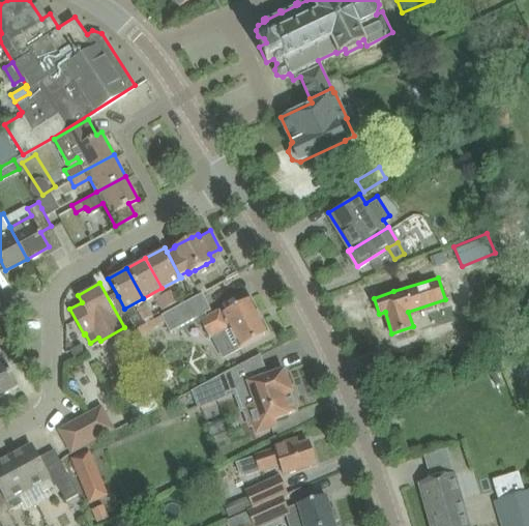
[(173,287),(164,292),(169,303),(179,298),(173,287)]
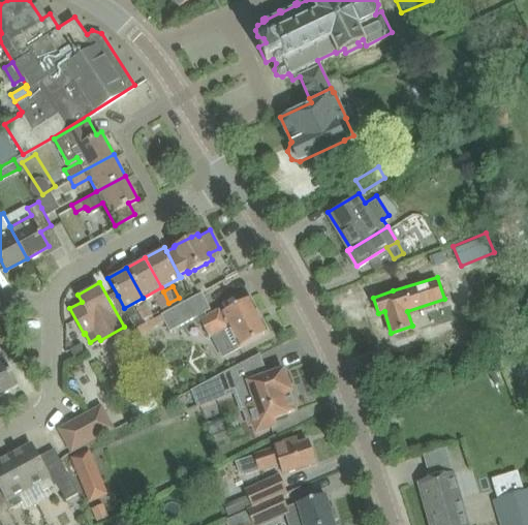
[(202,290),(160,312),(169,329),(196,314),(198,316),(207,312),(205,309),(210,307),(202,290)]
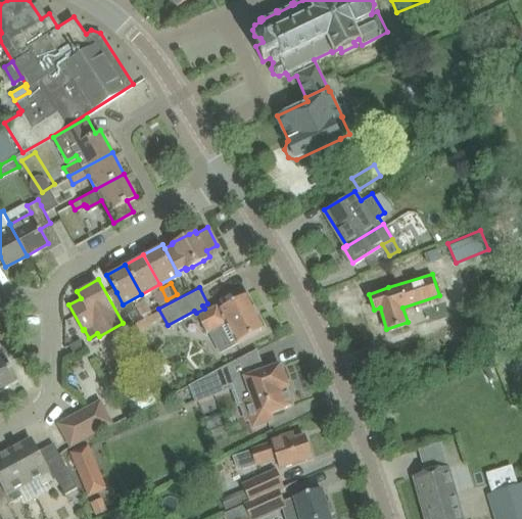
[(161,288),(152,293),(158,304),(167,299),(161,288)]
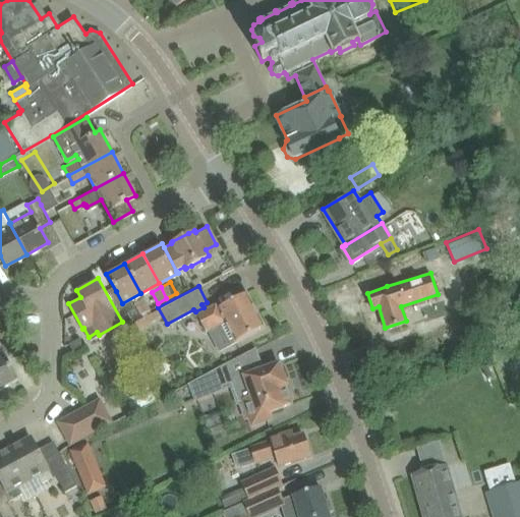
[(264,325),(246,291),(228,301),(218,306),(217,302),(196,313),(205,329),(208,328),(219,348),(264,325)]
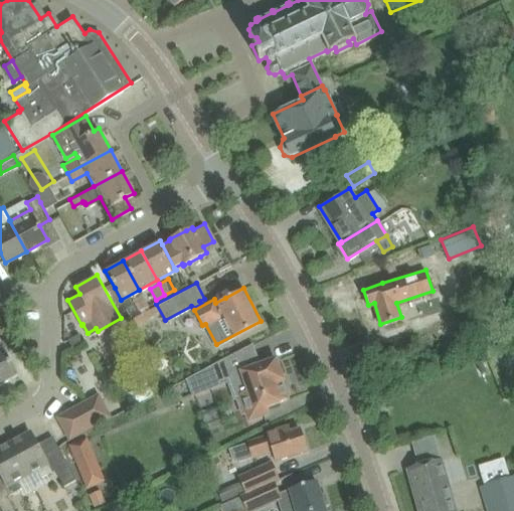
[(141,294),(131,299),(137,310),(147,305),(141,294)]
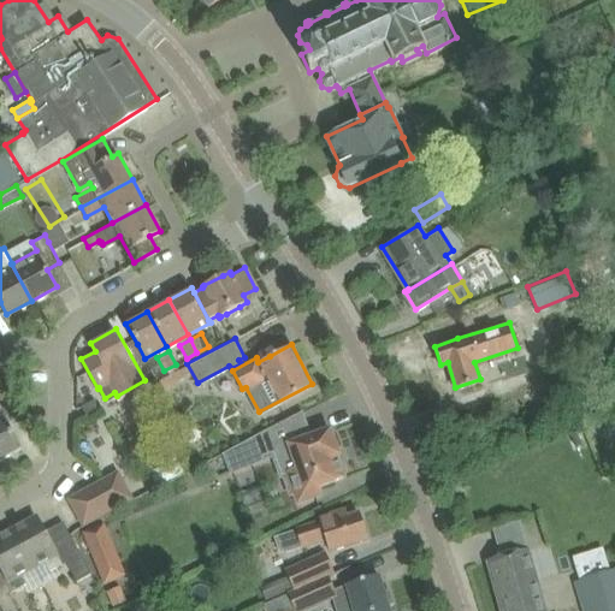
[(93,398),(81,404),(88,417),(100,410),(93,398)]
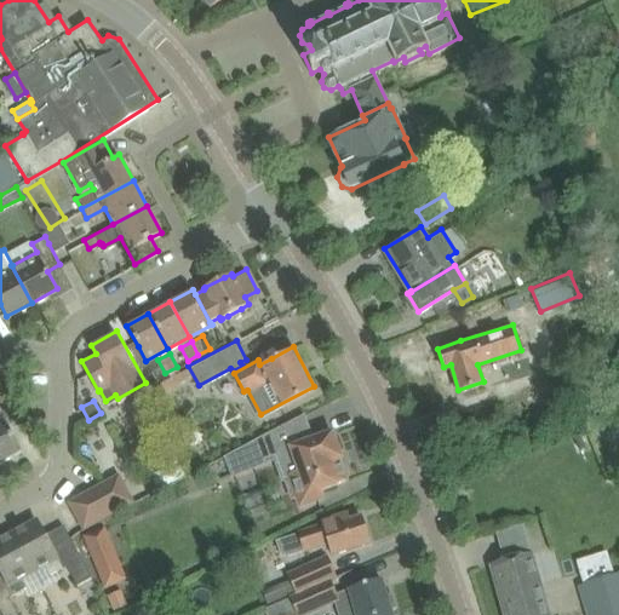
[(0,460),(21,449),(3,417),(0,418),(0,460)]
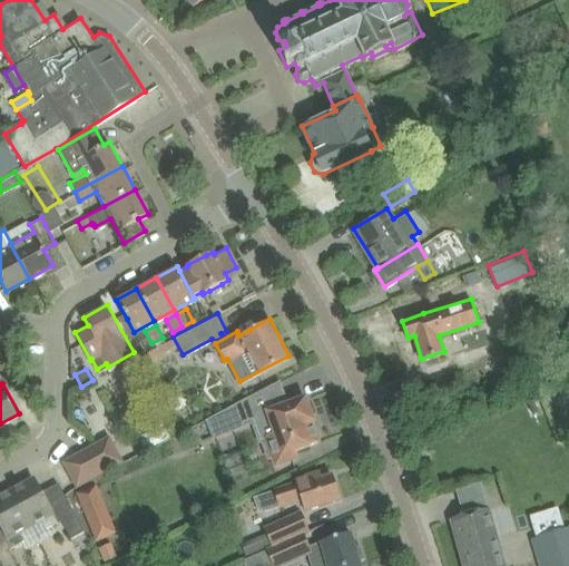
[(247,394),(207,417),(214,431),(253,416),(261,437),(267,435),(276,461),(296,455),(294,448),(316,439),(310,420),(313,419),(312,415),(314,411),(311,401),(306,400),(305,396),(272,408),(271,403),(253,410),(247,394)]
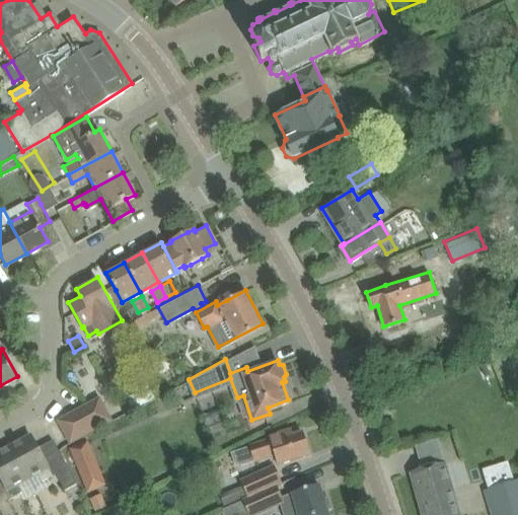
[(133,406),(155,393),(149,383),(128,394),(133,406)]
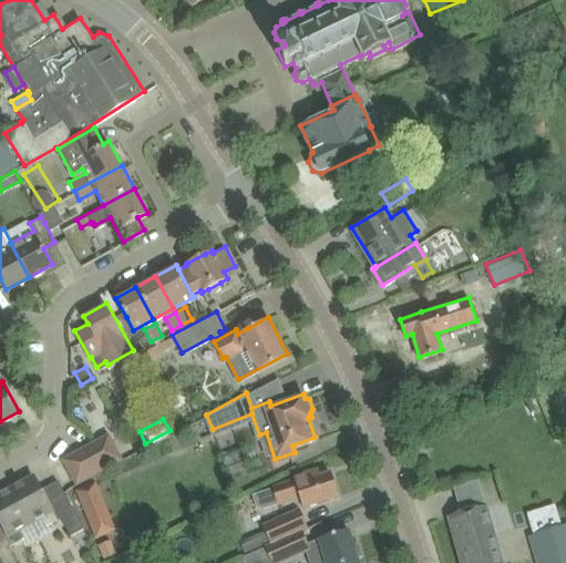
[(75,482),(121,458),(107,433),(62,458),(75,482)]
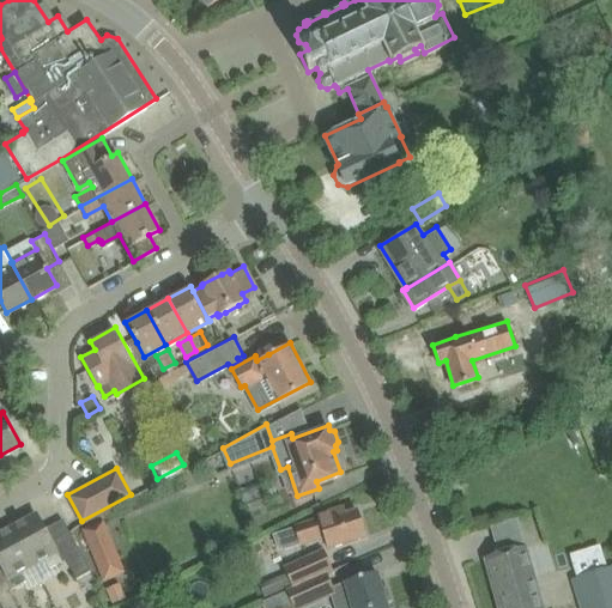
[(319,516),(272,530),(276,540),(284,545),(300,540),(301,541),(325,534),(327,546),(364,534),(357,508),(345,512),(343,505),(317,512),(319,516)]
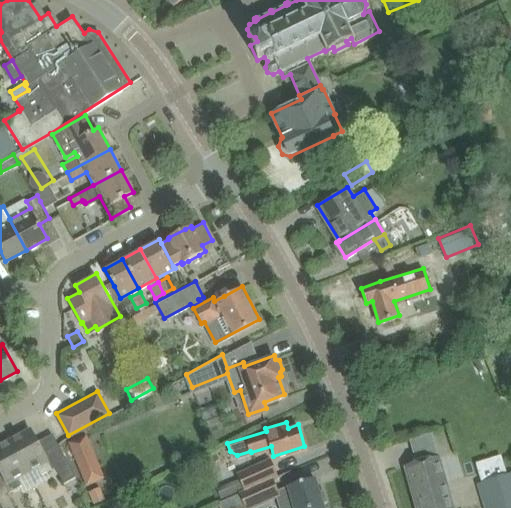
[(30,428),(9,439),(26,470),(36,465),(41,473),(51,467),(30,428)]
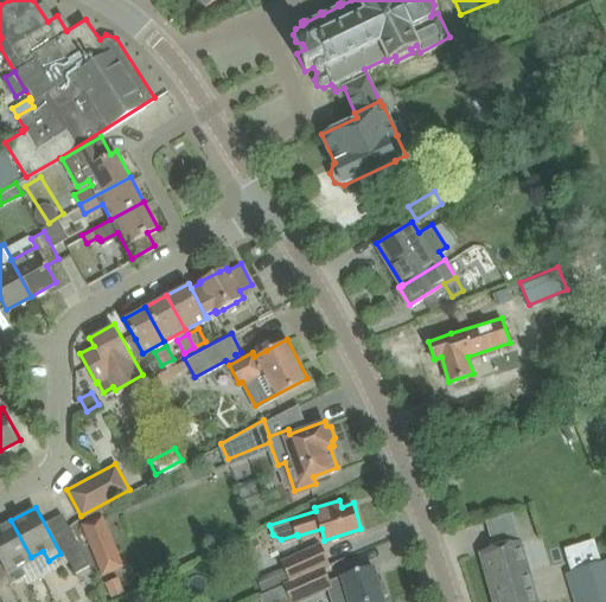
[(116,546),(102,513),(80,522),(95,556),(116,546)]
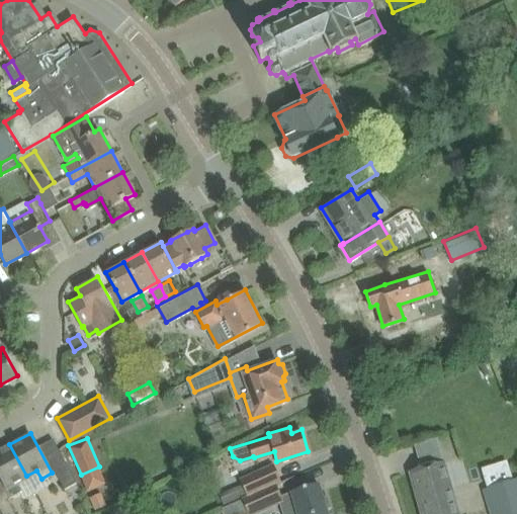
[(26,476),(9,444),(0,449),(0,476),(6,487),(26,476)]
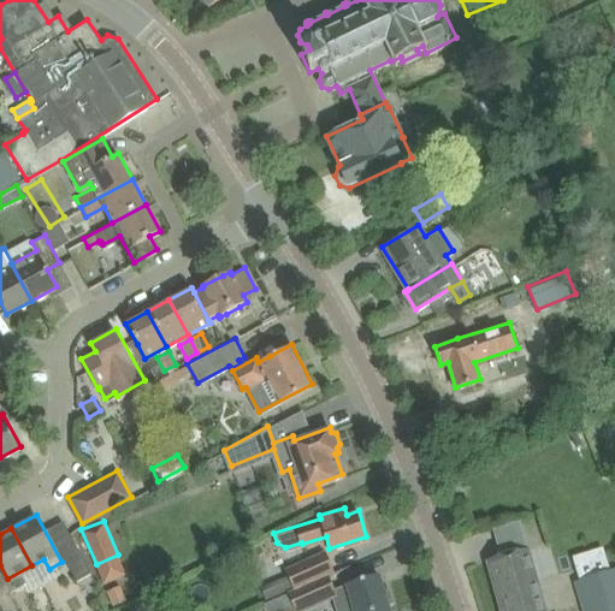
[(76,545),(61,552),(76,579),(90,571),(76,545)]
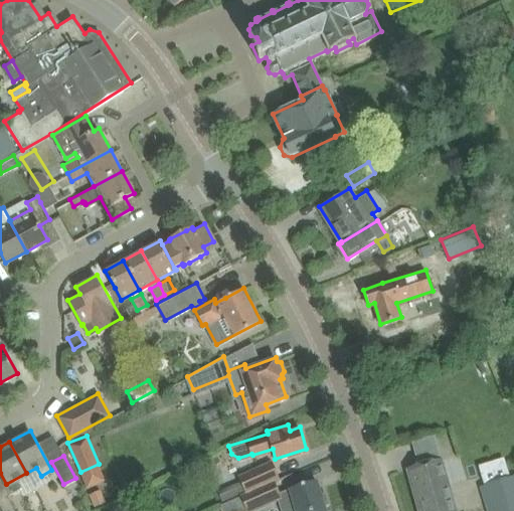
[(405,467),(417,510),(456,510),(441,457),(405,467)]
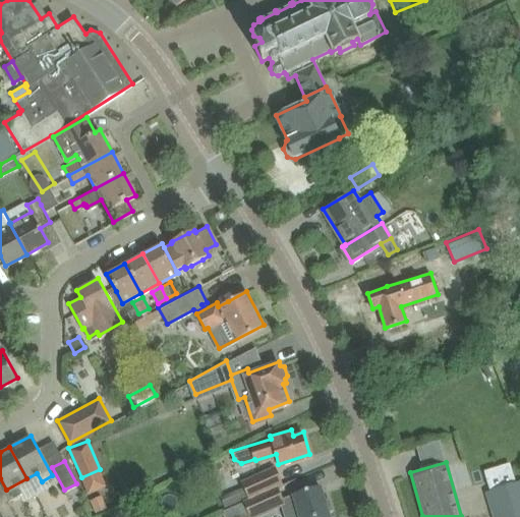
[(243,499),(244,500),(276,485),(281,482),(274,465),(241,479),(248,497),(243,499)]
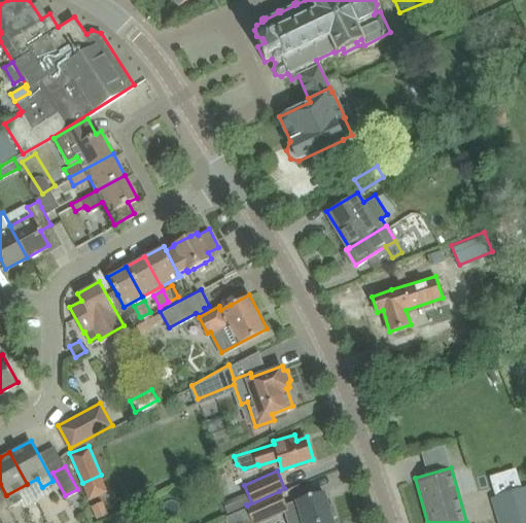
[(525,484),(491,495),(497,517),(525,509),(525,484)]
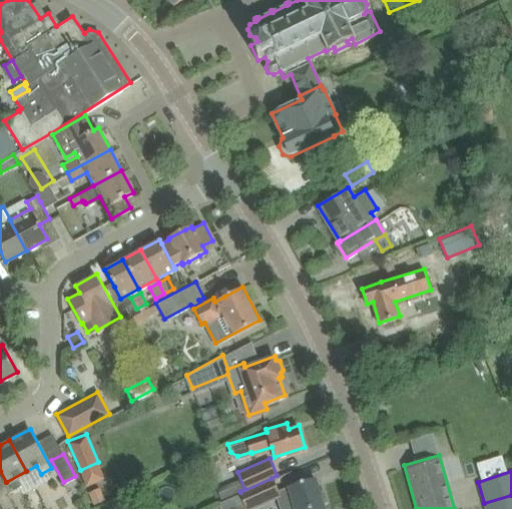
[(292,497),(278,501),(280,508),(305,508),(323,504),(315,477),(296,483),(288,485),(292,497)]
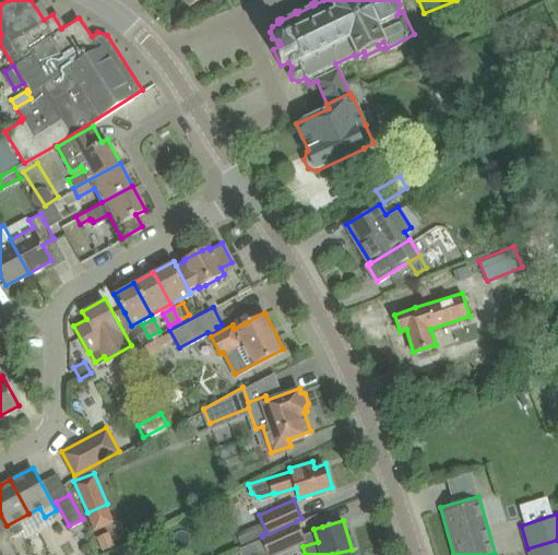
[(235,531),(240,543),(262,533),(257,521),(235,531)]
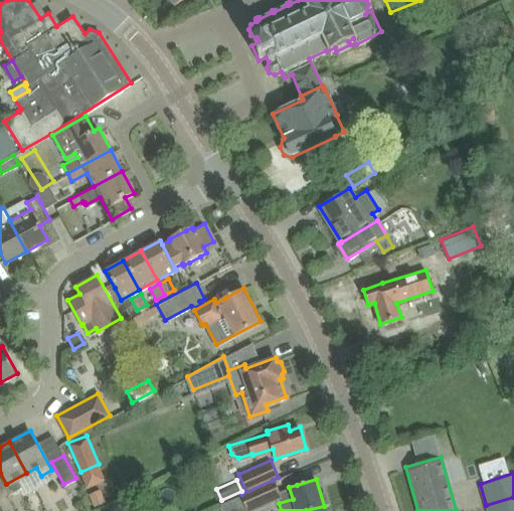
[(273,480),(241,494),(248,510),(280,497),(273,480)]
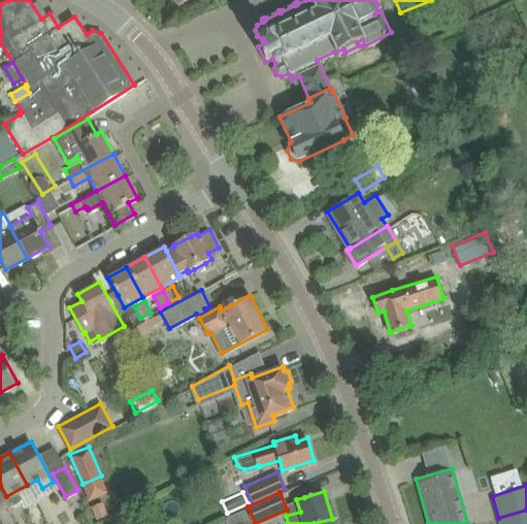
[(108,512),(103,498),(92,503),(97,517),(108,512)]
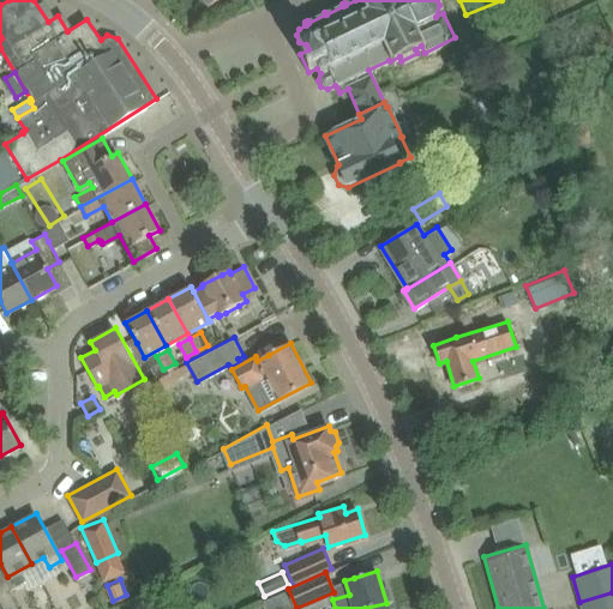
[(19,608),(6,585),(0,588),(0,604),(2,608),(19,608)]
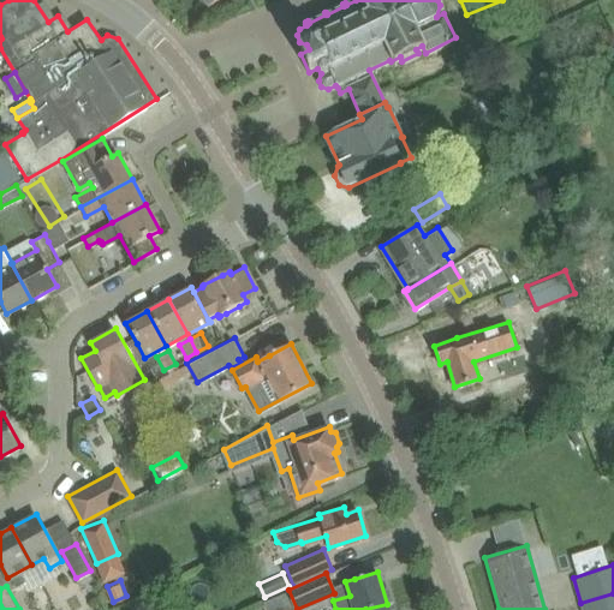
[(613,609),(613,593),(580,603),(582,609),(613,609)]
